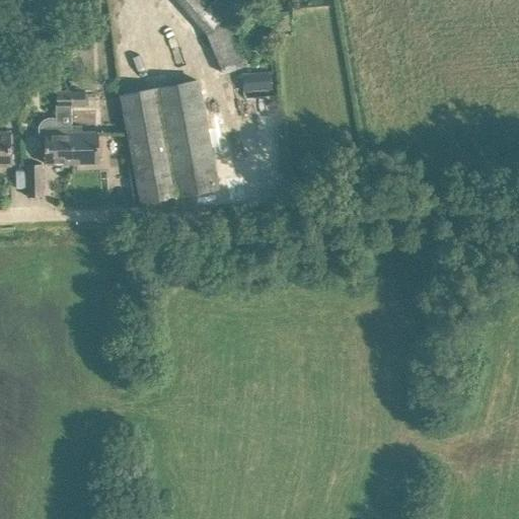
[(244,0),(215,0),(207,8),(199,0),(175,0),(207,34),(223,73),(245,64),(226,16),(244,0)]
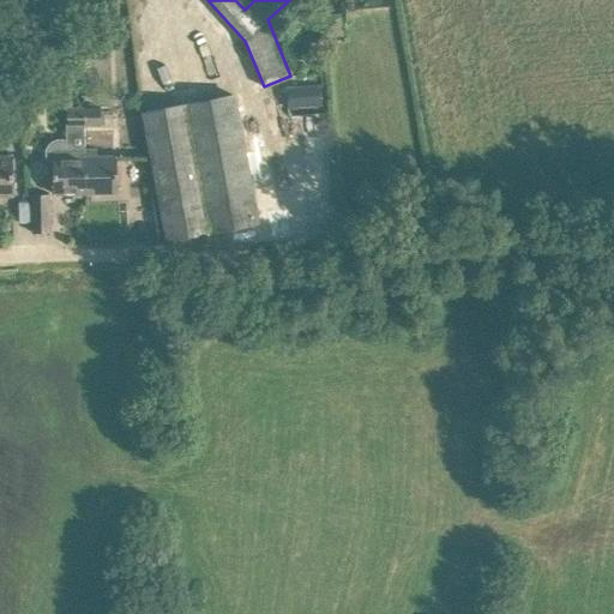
[(164,24),(167,90),(187,89),(185,24),(164,24)]
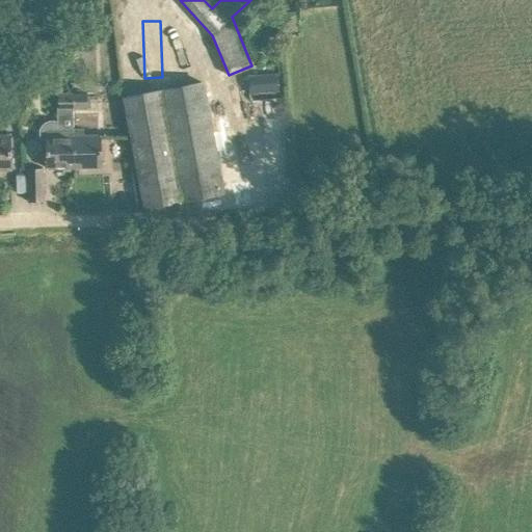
[(250,94),(264,91),(270,86),(269,75),(248,76),(250,94)]
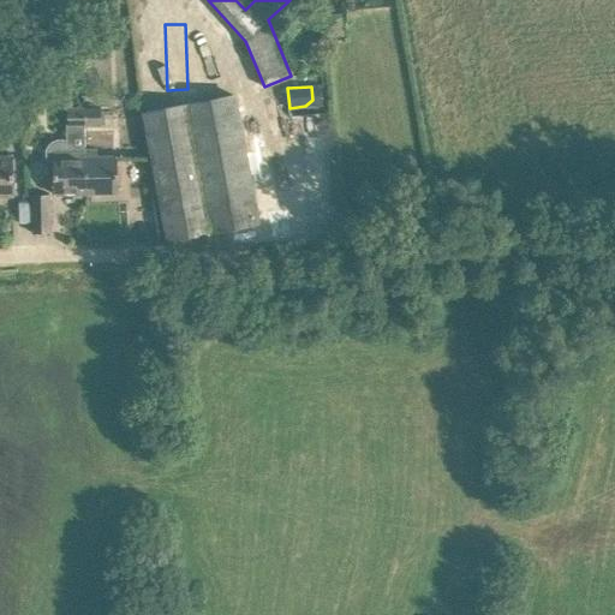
[(236,96),(144,113),(167,239),(258,224),(236,96)]
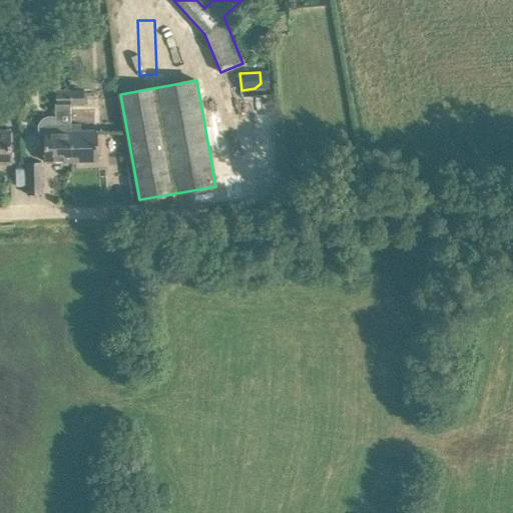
[(56,90),(56,105),(70,104),(70,90),(56,90)]
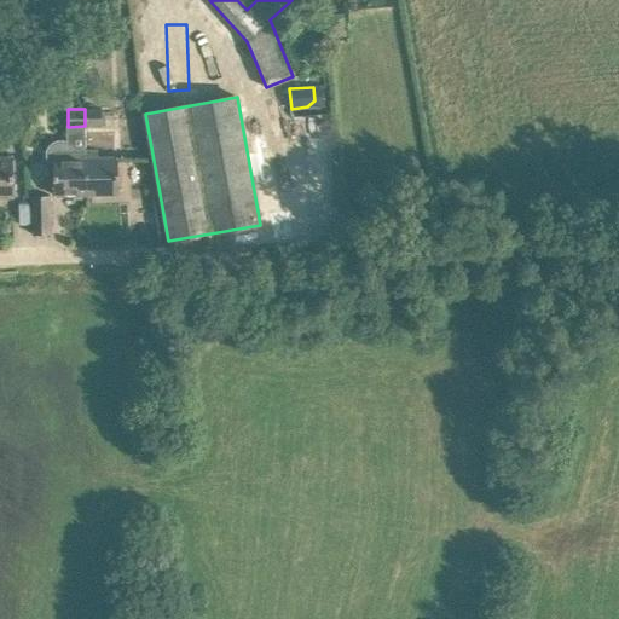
[(102,109),(85,109),(85,126),(102,126),(102,109)]
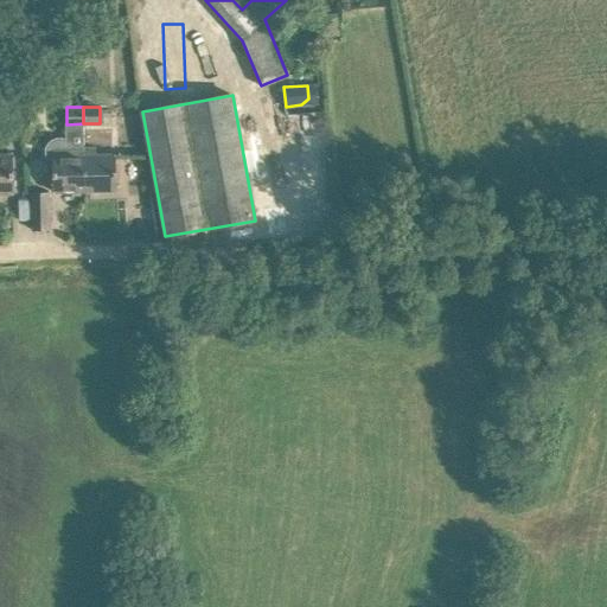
[(85,191),(84,147),(74,148),(71,142),(68,140),(63,138),(57,138),(52,140),(48,144),(46,148),(46,157),(53,157),(53,191),(85,191)]
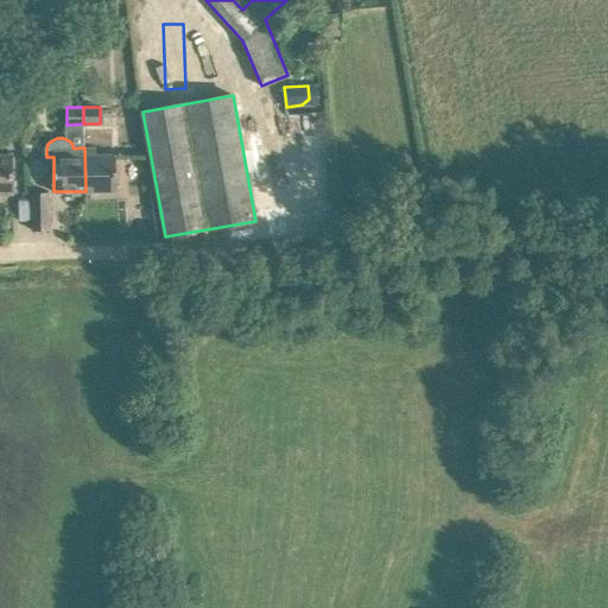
[(96,147),(84,147),(86,191),(116,190),(116,154),(96,156),(96,147)]
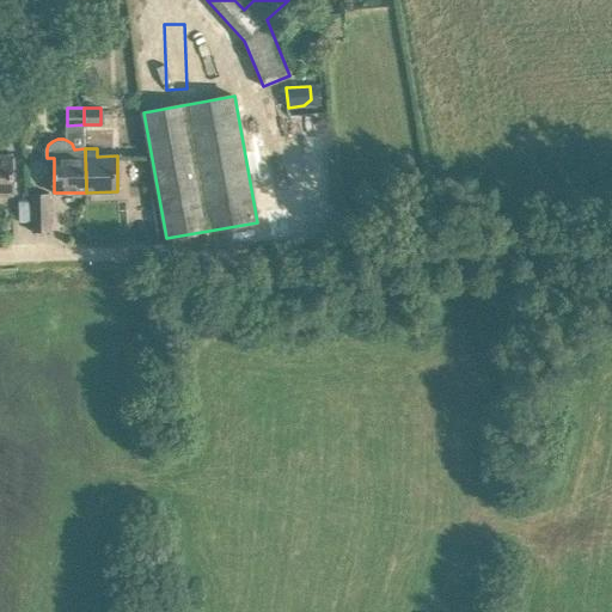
[(0,194),(13,194),(13,157),(0,157),(0,194)]
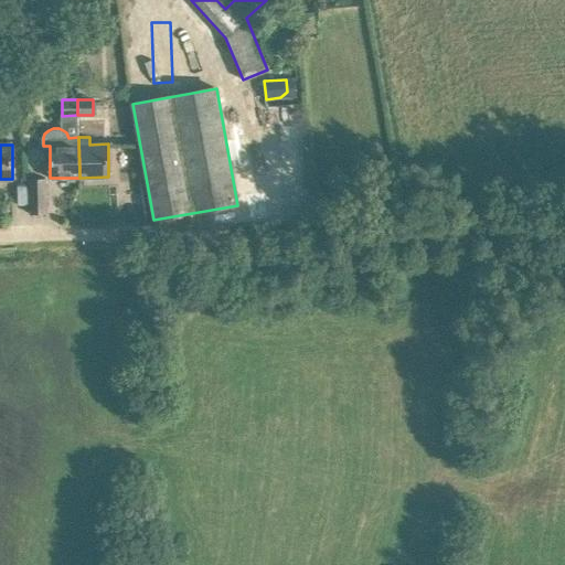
[(30,179),(30,213),(46,213),(45,178),(30,179)]
